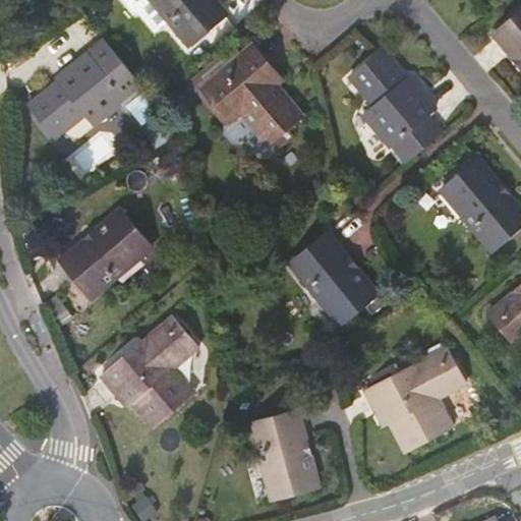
[(169,20),(152,0),(123,0),(134,12),(138,12),(155,32),(169,20)]
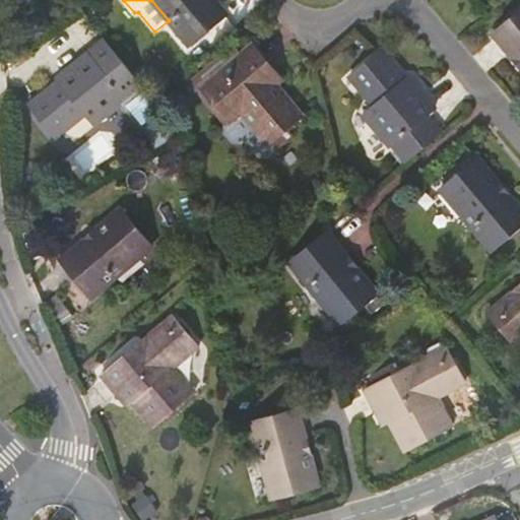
[(151,0),(169,20),(189,46),(226,14),(214,0),(151,0)]
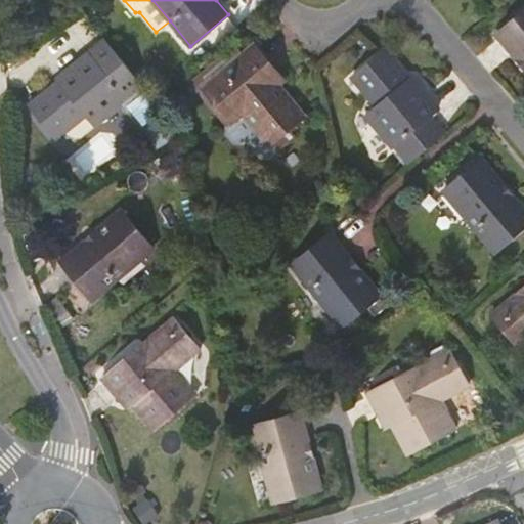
[(523,14),(497,38),(523,70),(523,14)]
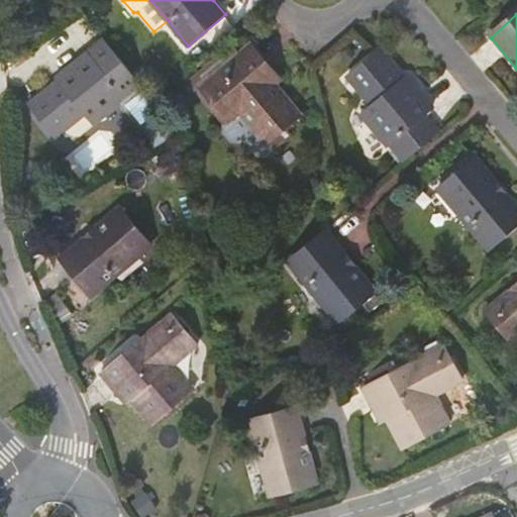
[(141,85),(104,39),(61,74),(65,79),(59,84),(57,81),(29,104),(58,137),(85,115),(93,125),(141,85)]
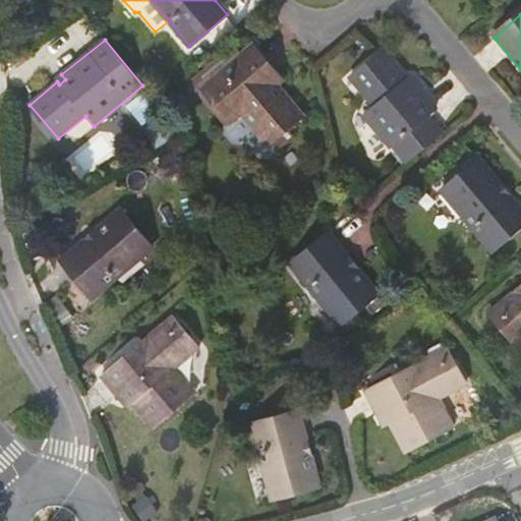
[(201,88),(242,54),(235,45),(193,79),(197,92),(225,124),(225,133),(232,142),(240,143),(244,139),(259,157),(268,157),(294,135),(288,128),(269,145),(241,113),(231,122),(201,88)]
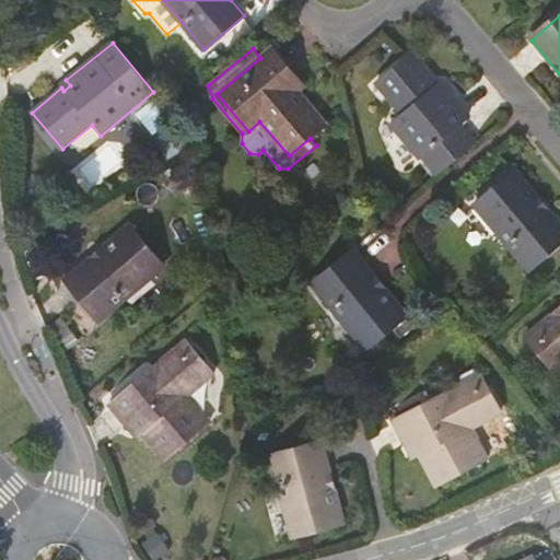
[(286,77),(292,71),(272,48),(260,58),(217,94),(248,131),(259,121),(289,155),(310,138),(326,125),(296,91),(286,77)]
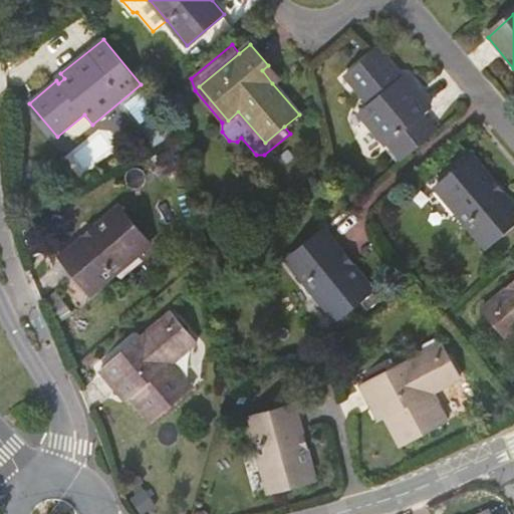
[(401,77),(377,49),(344,78),(366,105),(356,113),(400,165),(439,132),(423,113),(430,106),(408,80),(403,84),(399,79),(401,77)]
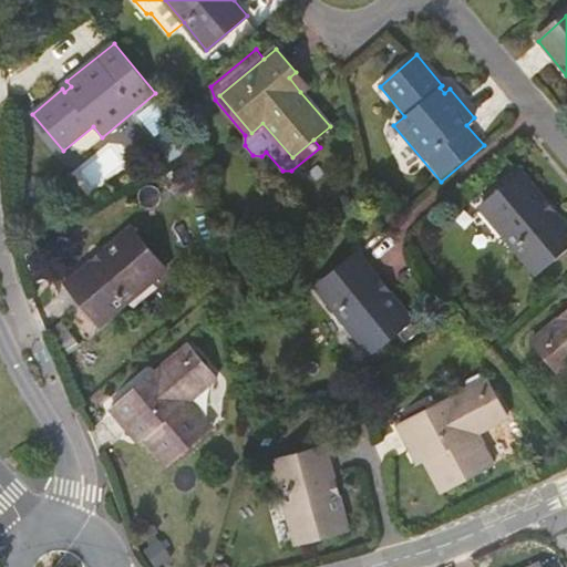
[(308,85),(296,72),(289,78),(300,92),(308,85)]
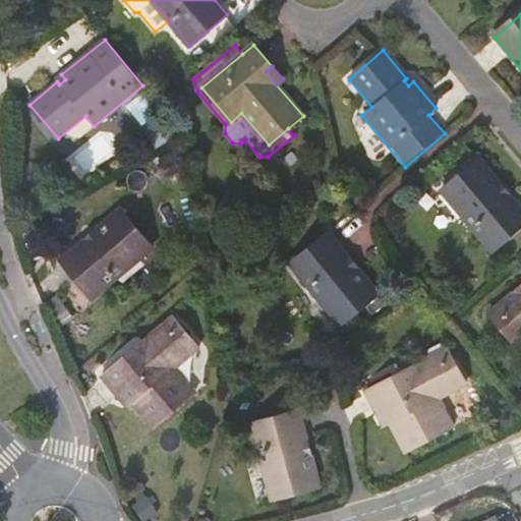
[(55,79),(57,81),(59,84),(65,79),(61,74),(55,79)]
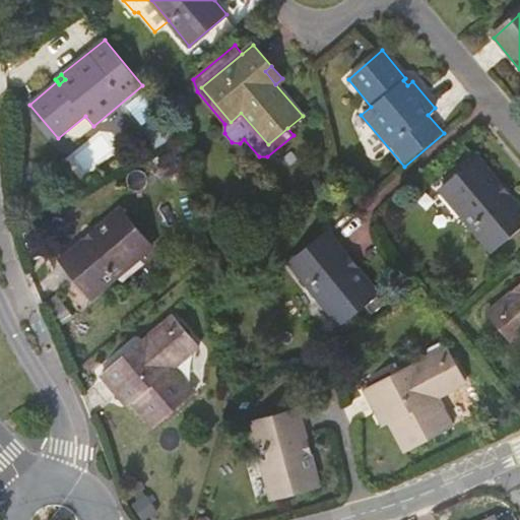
[(407,76),(405,78),(403,80),(407,85),(412,81),(407,76)]
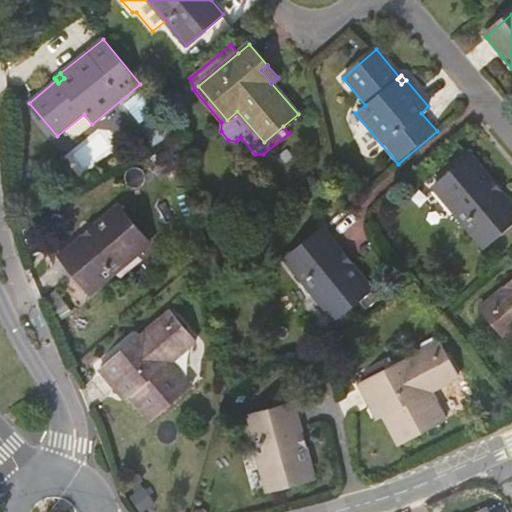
[(491,181),(470,156),(433,187),(483,246),(511,222),(511,205),(499,190),(497,192),(489,183),(491,181)]
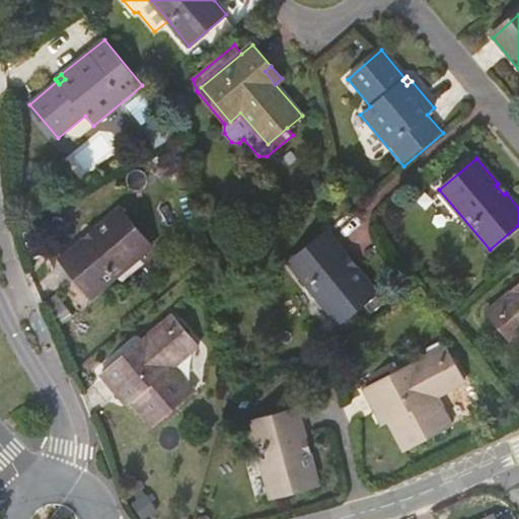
[(504,195),(506,193),(498,183),(496,186),(504,195)]
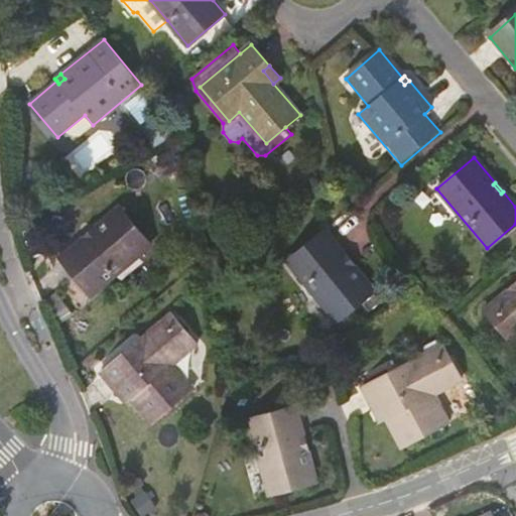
[(147,249),(117,214),(58,263),(88,298),(147,249)]
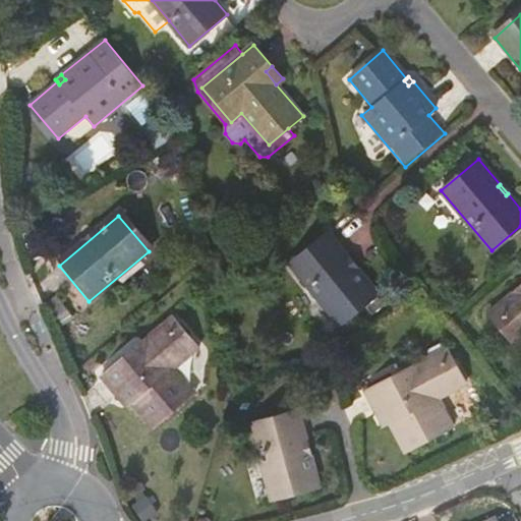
[(374,295),(326,235),(289,267),(337,326),(374,295)]
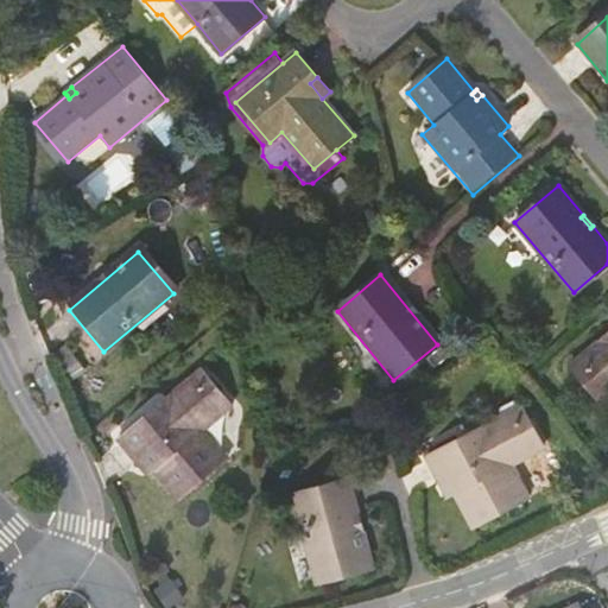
[(607,341),(605,337),(588,352),(595,360),(578,374),(601,401),(607,394),(607,341)]
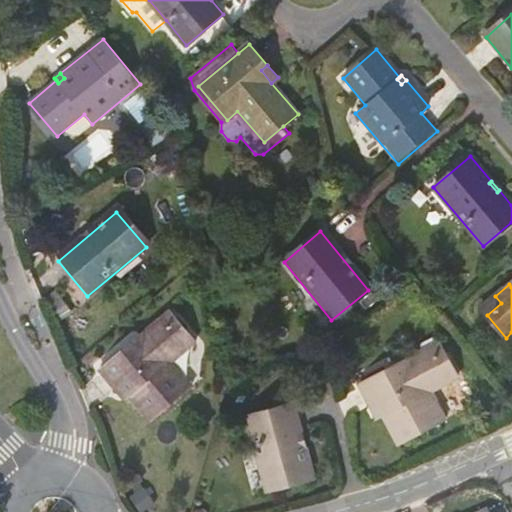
[(444,308),(451,302),(439,287),(432,293),(444,308)]
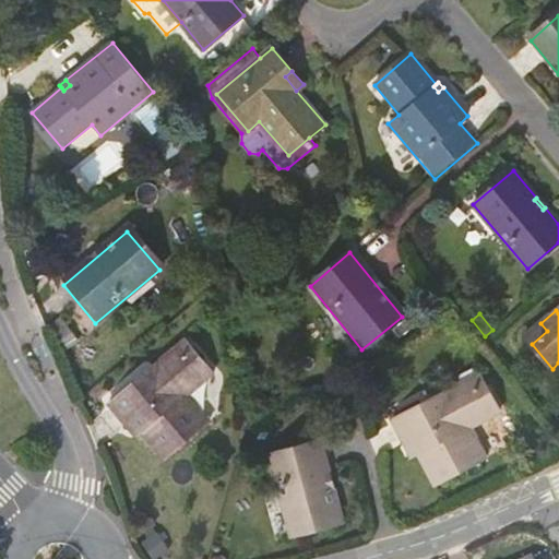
[(547,331),(540,323),(525,336),(532,344),(547,331)]
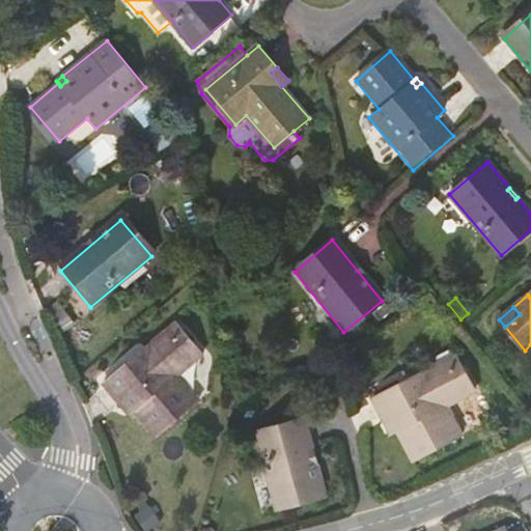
[(199,358),(174,328),(104,387),(129,416),(133,414),(154,438),(196,402),(175,378),(199,358)]
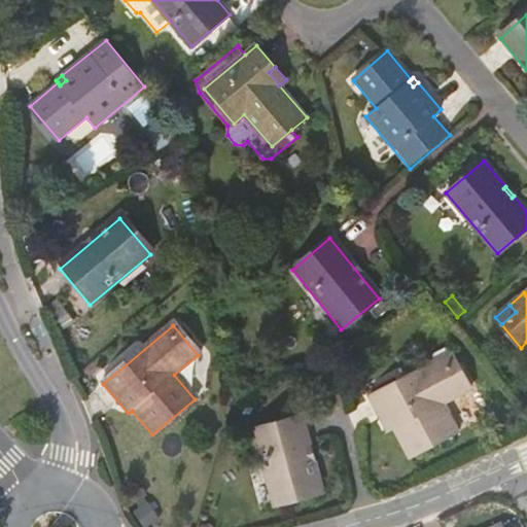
[(452,352),(435,361),(441,371),(457,361),(452,352)]
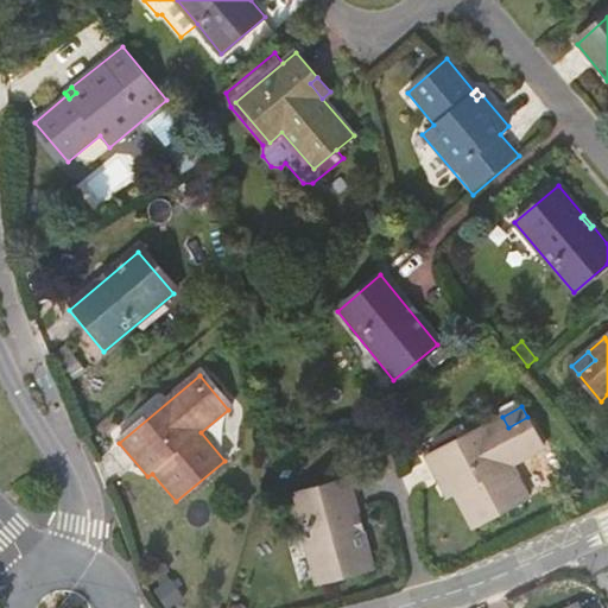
[(544,448),(527,417),(508,428),(502,417),(483,426),(486,432),(461,445),(458,439),(428,456),(443,486),(450,482),(456,494),(473,526),(529,498),(511,464),(544,448)]
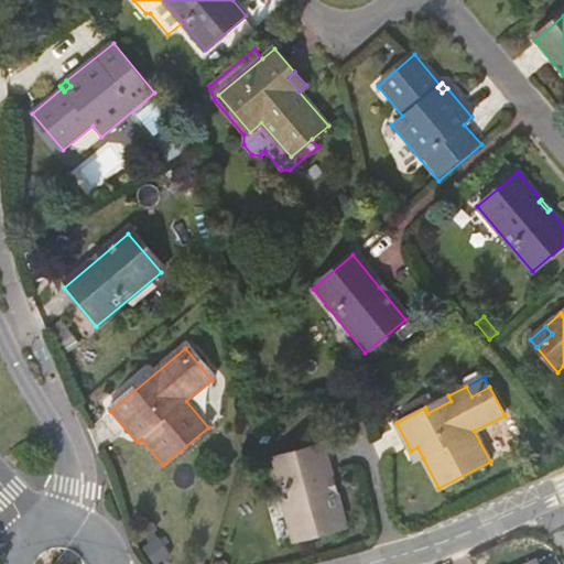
[(448,396),(425,408),(427,413),(451,401),(448,396)]
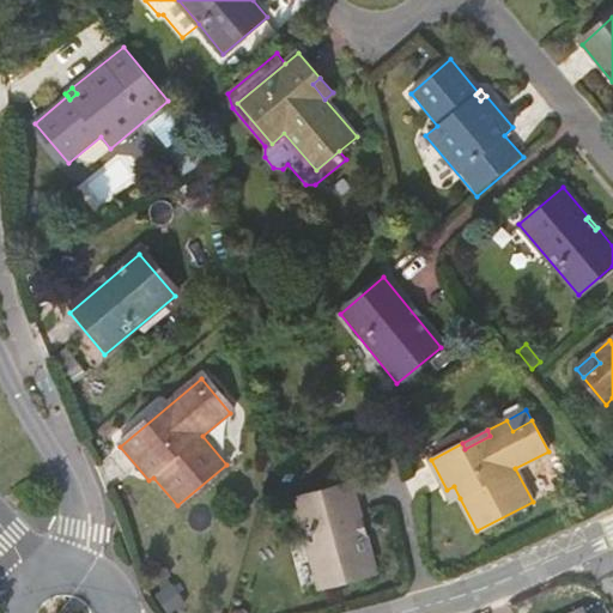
[(371,574),(346,486),(292,501),(317,588),(371,574)]
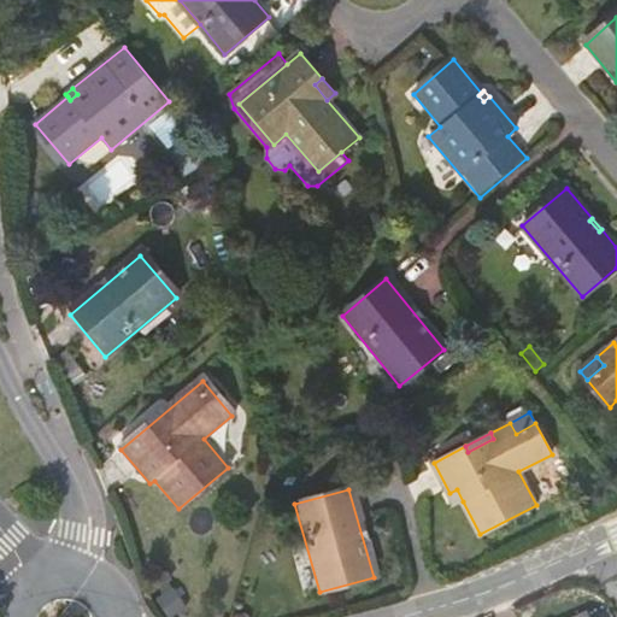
[(457,489),(450,493),(456,505),(463,501),(457,489)]
